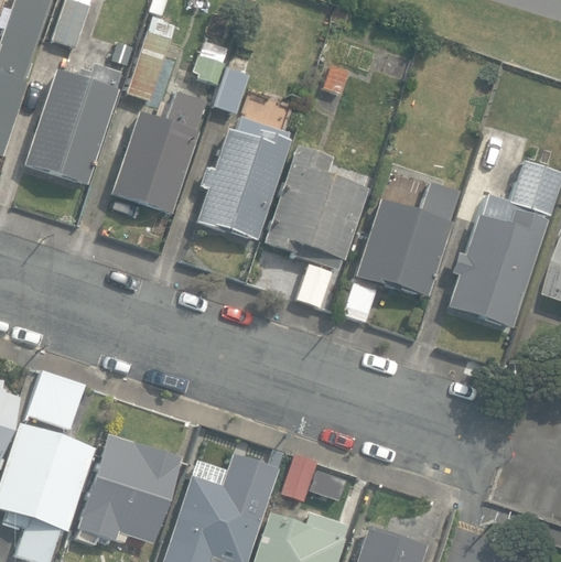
[(0,155),(2,158),(28,82),(23,80),(50,0),(14,0),(0,44),(2,44),(0,51),(0,155)]
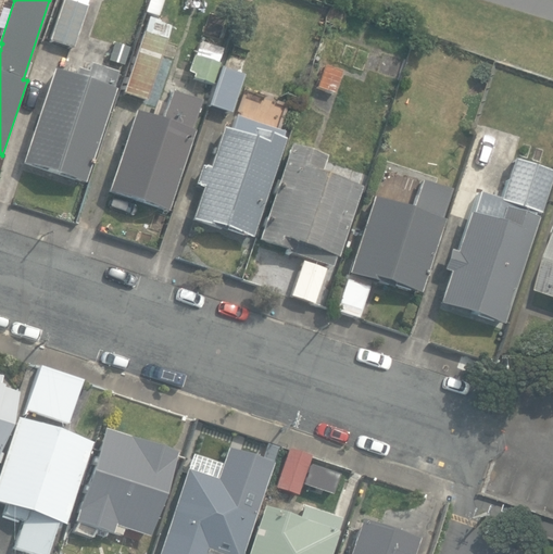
[(64,0),(53,40),(76,48),(90,0),(64,0)]
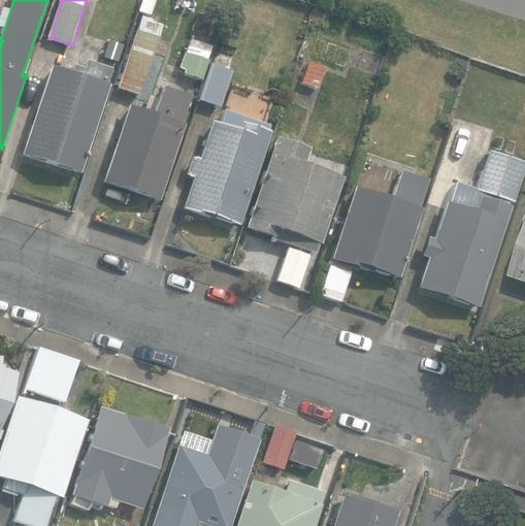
[(119,88),(141,95),(160,36),(137,29),(119,88)]
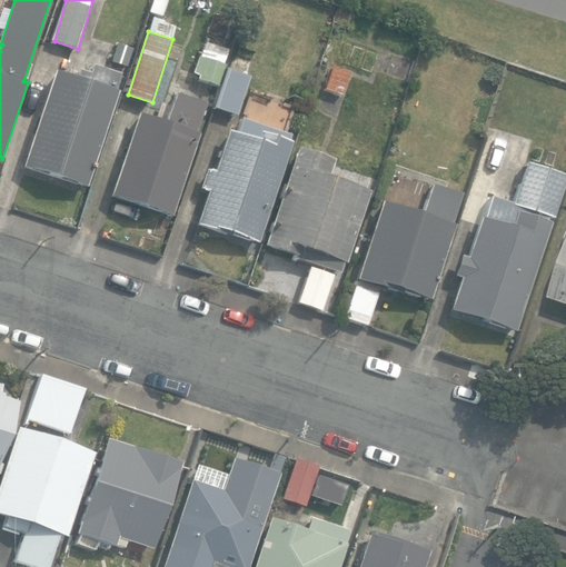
[(236,67),(251,72),(257,58),(241,52),(236,67)]
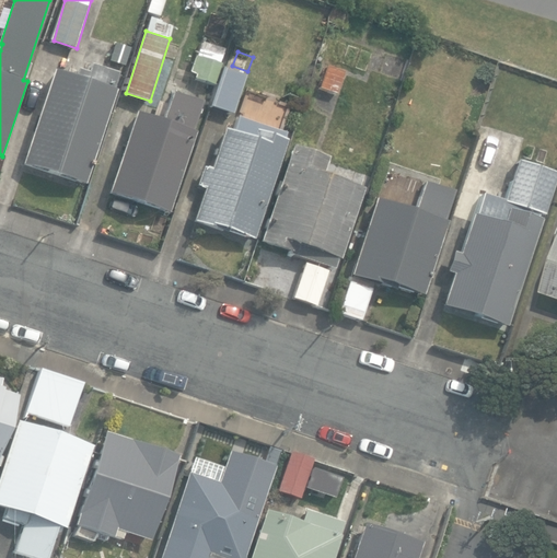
[(196,79),(216,85),(223,62),(198,55),(192,73),(197,74),(196,79)]
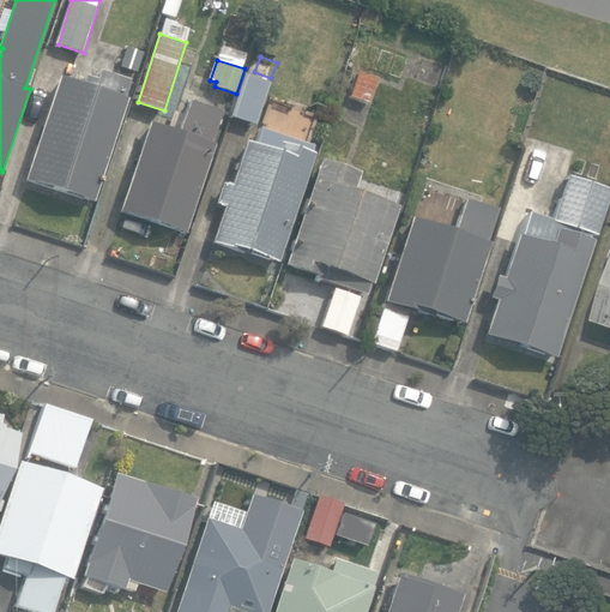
[(28,179),(96,202),(131,99),(127,97),(133,81),(101,70),(97,78),(86,73),(84,83),(62,76),(28,179)]
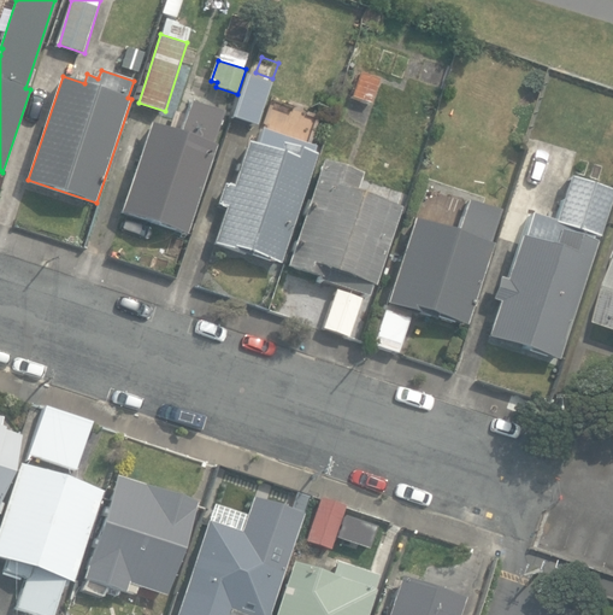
[(354,98),(373,104),(383,77),(363,71),(354,98)]
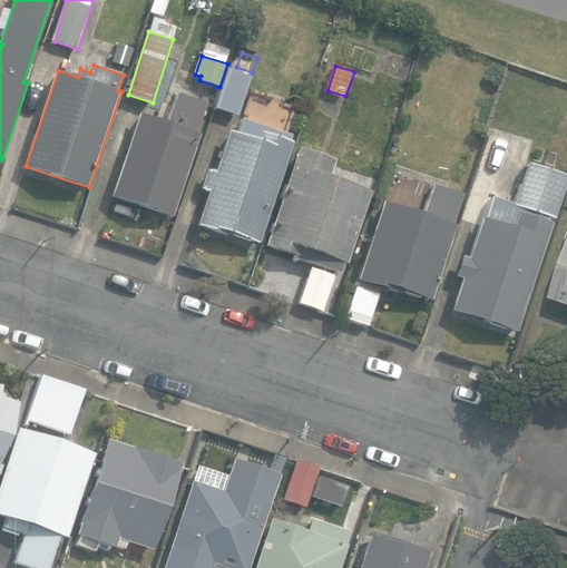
[(216,109),(240,116),(252,76),(230,69),(216,109)]
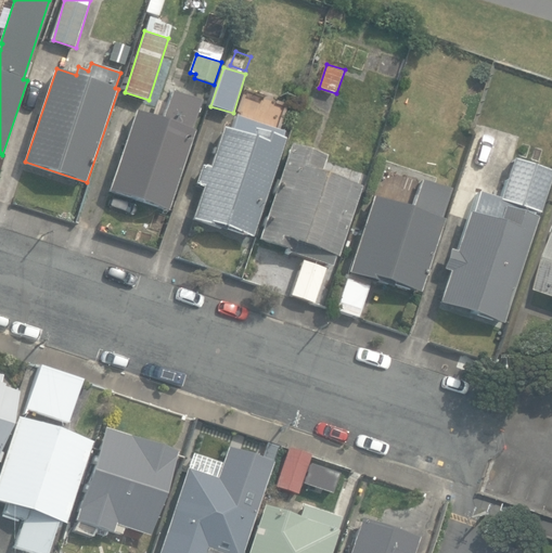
[(110,190),(170,210),(199,129),(193,128),(203,100),(174,90),(164,119),(138,111),(110,190)]
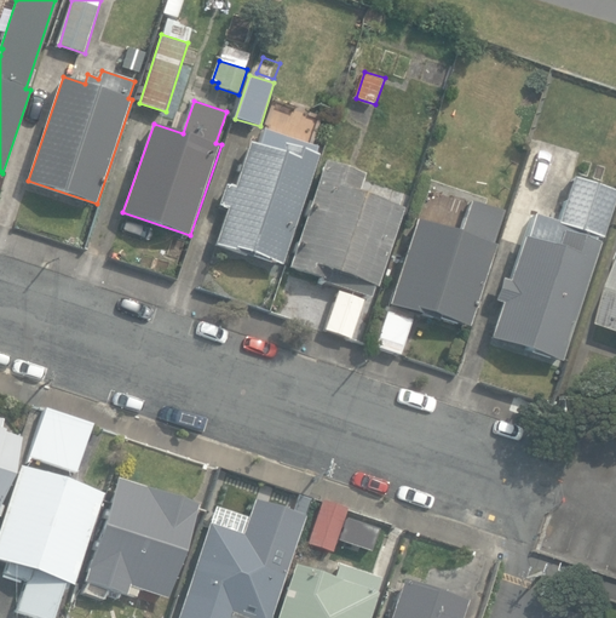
[(316,146),(264,129),(259,146),(249,142),(235,186),(230,184),(229,187),(226,187),(222,202),(224,204),(223,206),(228,207),(216,244),(236,251),(236,249),(283,263),(318,153),(315,152),(316,146)]
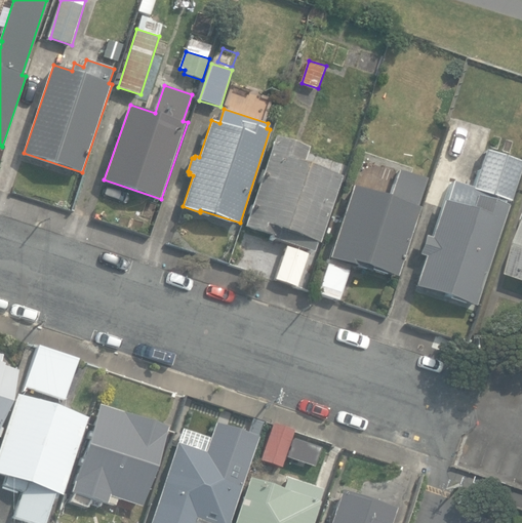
[(246,227),(316,251),(319,242),(321,242),(345,174),(306,161),(311,146),(277,134),(246,227)]
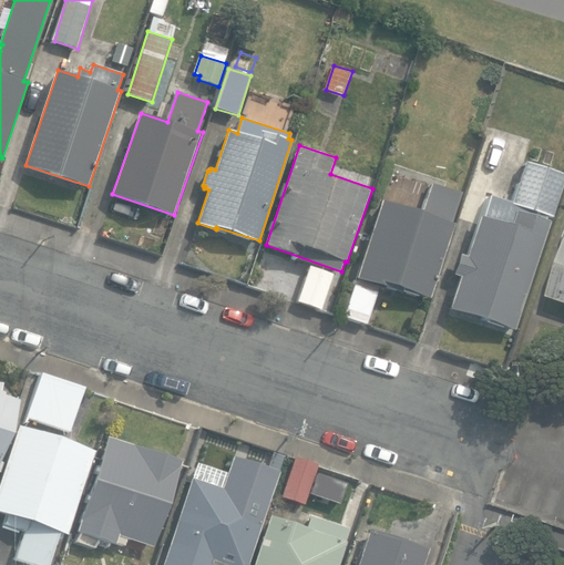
[(450,308),(515,329),(540,256),(544,257),(552,236),(547,234),(551,221),(549,219),(550,216),(555,217),(563,191),(563,172),(526,161),(513,203),(491,196),(484,216),(481,215),(468,257),(461,255),(454,274),(461,276),(450,308)]
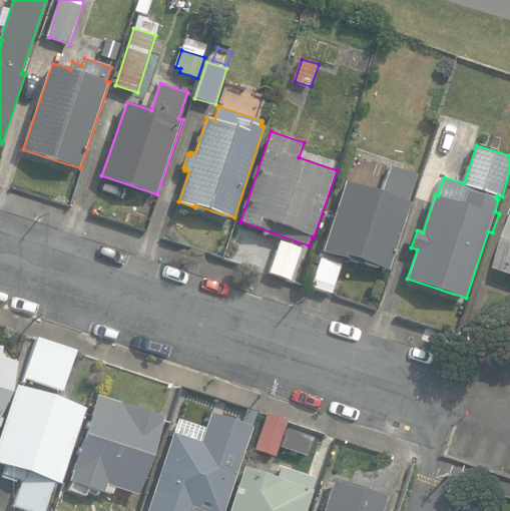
[(312,287),(334,294),(344,265),(355,268),(357,260),(390,270),(412,201),(410,200),(418,173),(392,165),(383,191),(347,179),(323,250),(327,251),(325,258),(321,257),(312,287)]
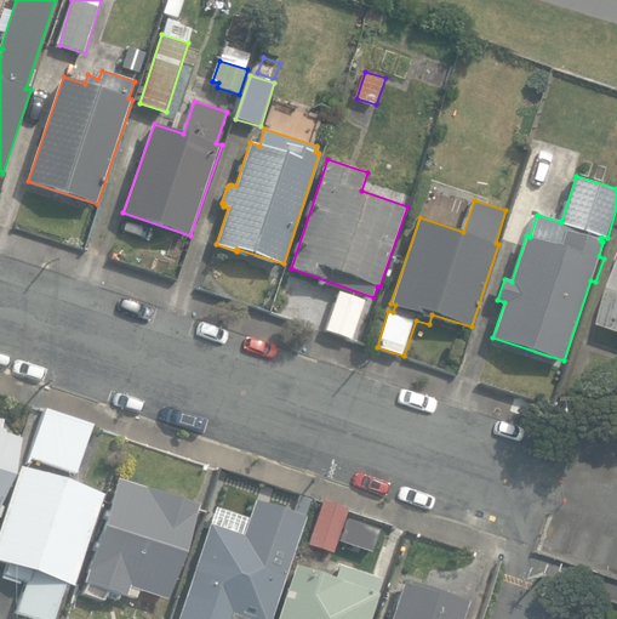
[(326,331),(353,341),(366,299),(340,290),(326,331)]
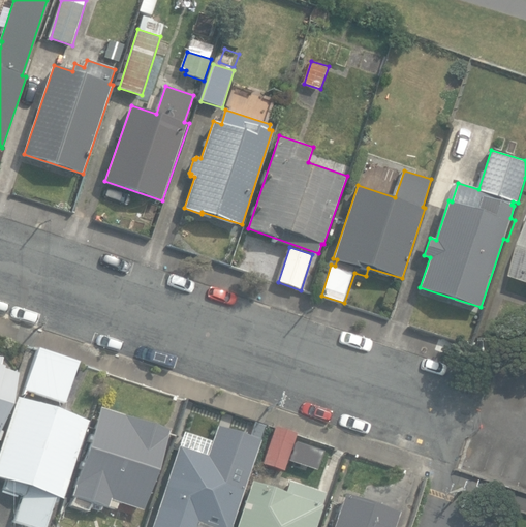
[(28,388),(67,401),(82,361),(42,347),(28,388)]
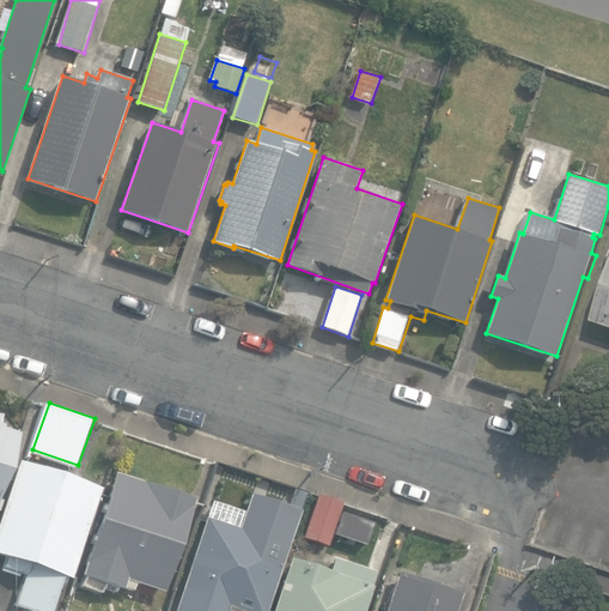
[(0,488),(18,434),(0,427),(0,418),(2,413),(0,412),(0,488)]
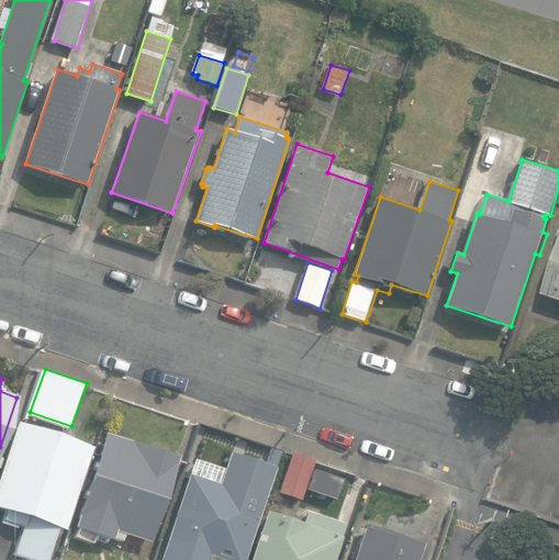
[(17,551),(41,559),(46,559),(58,526),(66,528),(94,447),(88,444),(82,439),(76,437),(67,437),(52,432),(53,428),(44,426),(43,429),(20,421),(0,477),(0,506),(8,510),(6,517),(25,524),(17,551)]
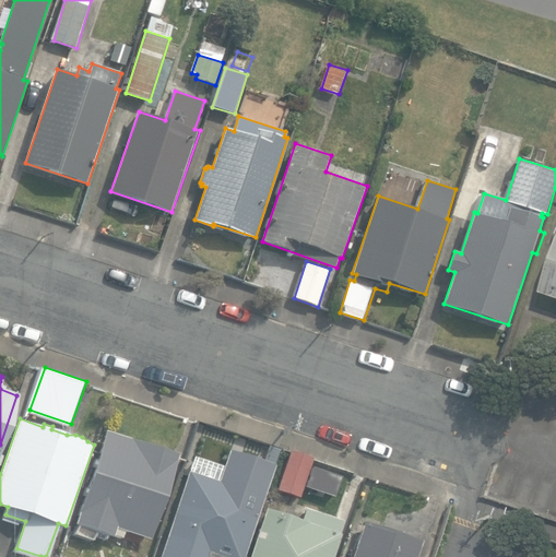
[(126,530),(151,538),(178,460),(177,459),(179,453),(134,438),(133,439),(107,430),(79,510),(81,511),(77,522),(123,537),(126,530)]
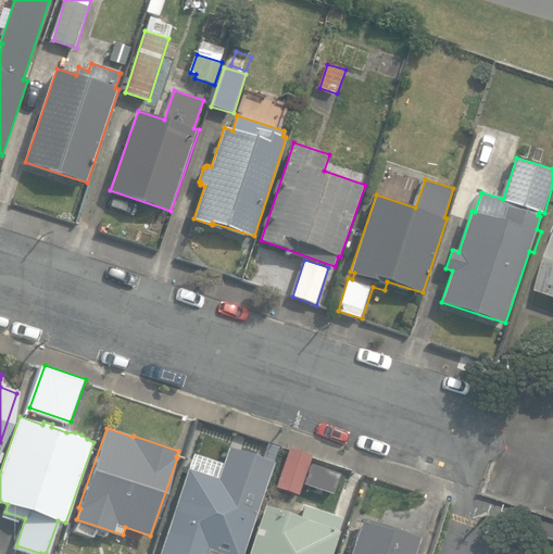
[(238,465),(263,474),(275,442),(249,432),(238,465)]
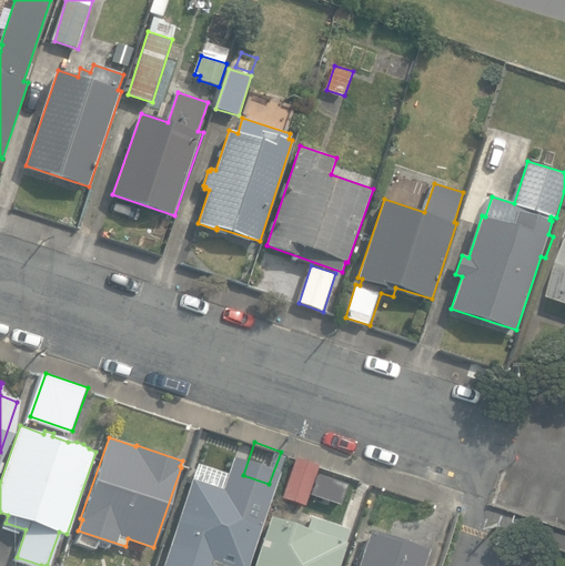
[(283,496),(308,504),(319,463),(295,456),(283,496)]
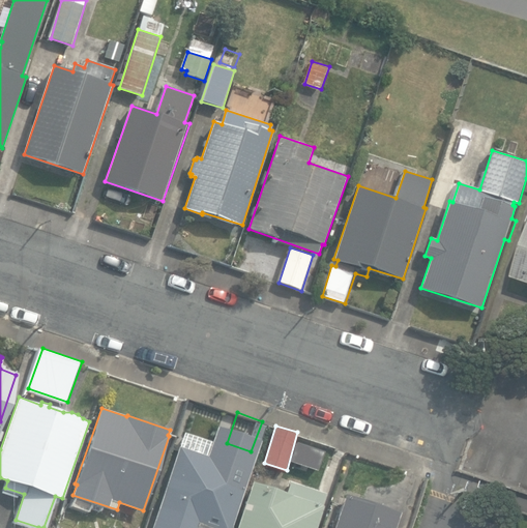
[(178,445),(150,527),(232,527),(255,460),(215,447),(217,442),(187,432),(182,446),(178,445)]
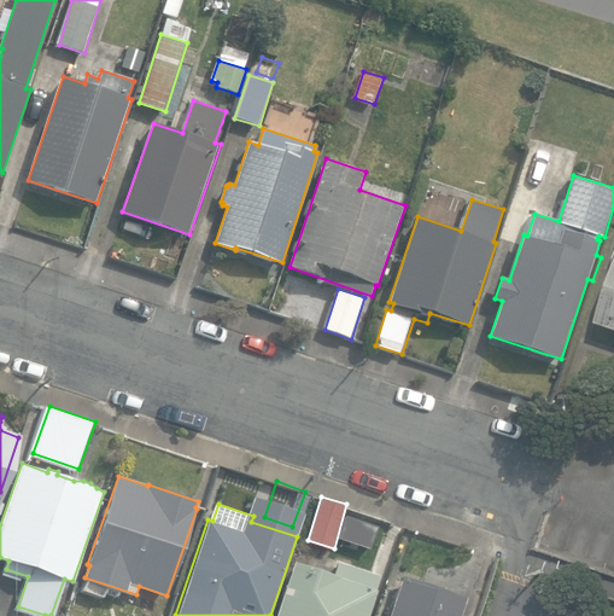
[(367,615),(376,590),(373,588),(378,575),(337,561),(332,574),(308,565),(294,563),(276,615),(367,615)]
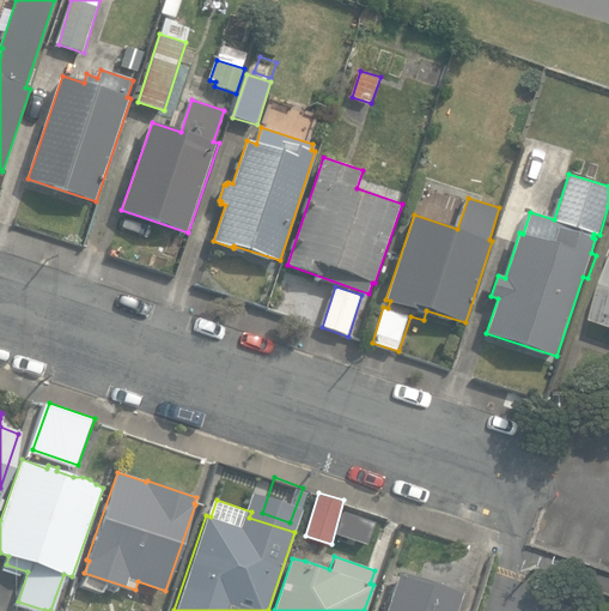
[(385,610),(456,610),(463,592),(400,570),(385,610)]
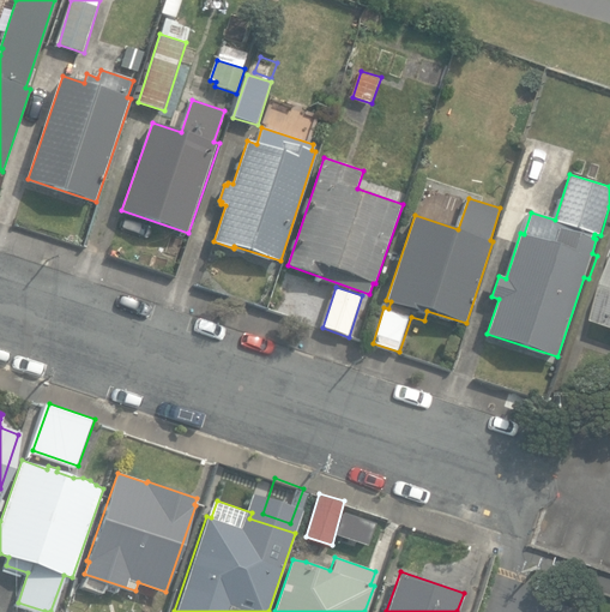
All buildings are outlined.
